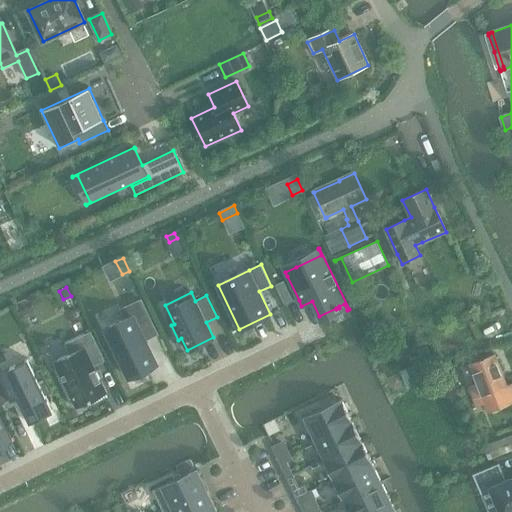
[(145,340),(157,334),(141,300),(121,310),(125,320),(106,329),(129,378),(157,365),(145,340)]
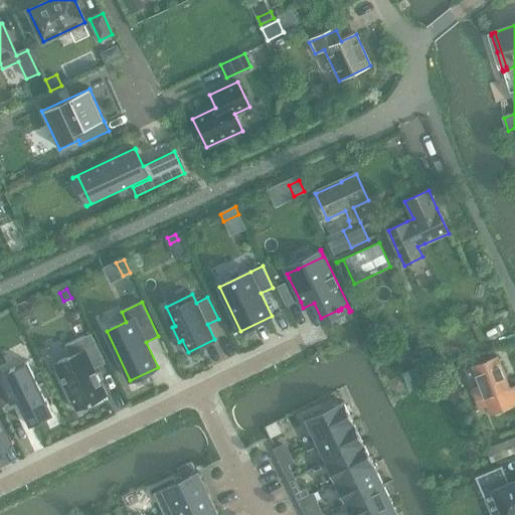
[(102,384),(102,383),(96,371),(92,364),(103,359),(92,335),(84,338),(89,347),(54,364),(76,410),(108,395),(102,384)]
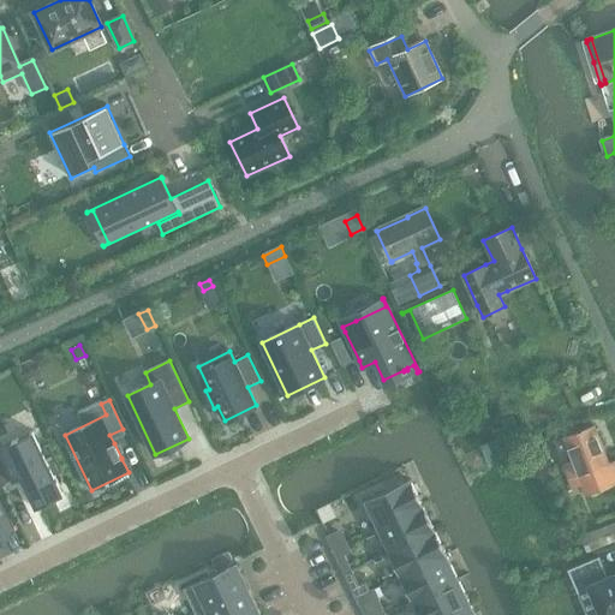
[(509,439),(520,434),(512,416),(501,421),(509,439)]
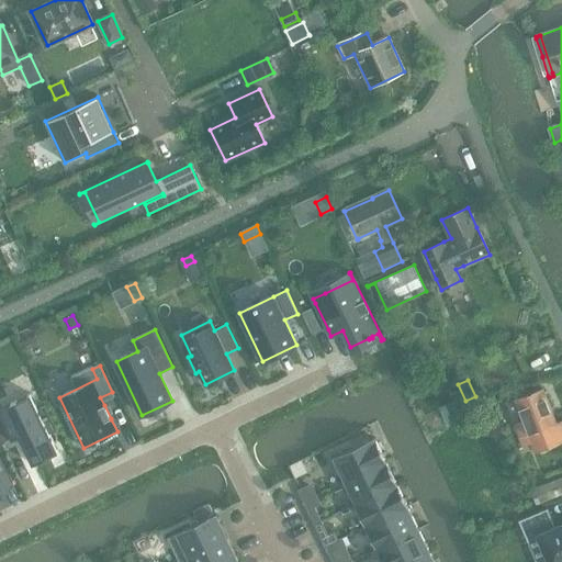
[(542,389),(515,400),(523,422),(514,425),(523,447),(531,444),(535,452),(561,441),(561,422),(557,424),(542,389)]
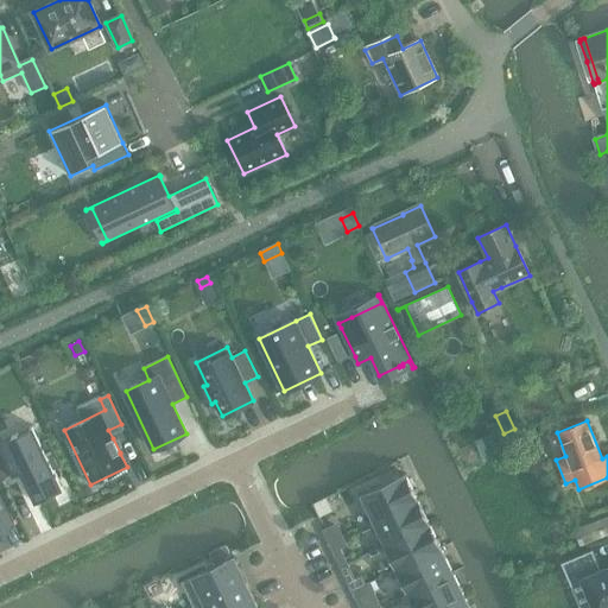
[(0,482),(20,473),(36,504),(63,489),(54,469),(61,466),(49,439),(40,443),(32,426),(0,442),(0,482)]
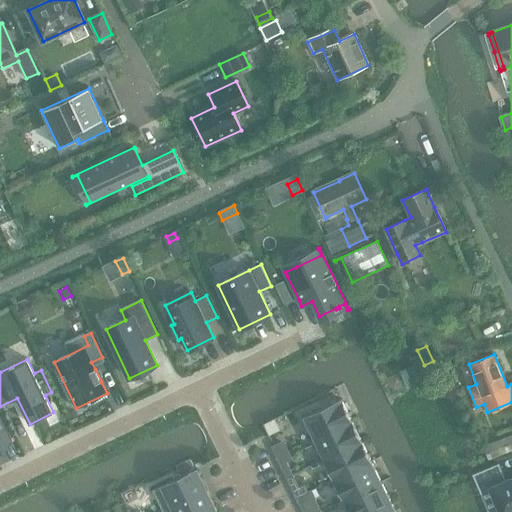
[(413,366),(401,372),(408,387),(420,381),(413,366)]
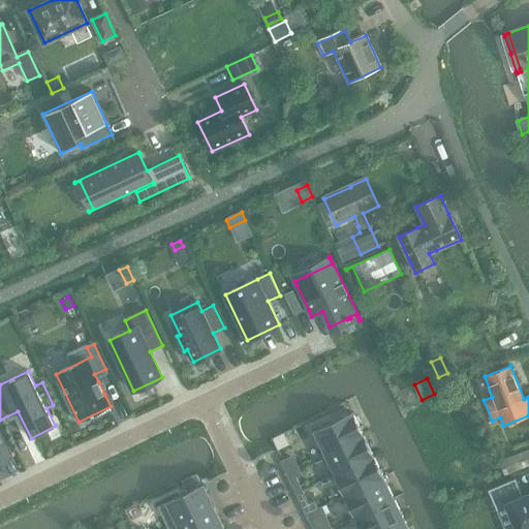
[(314,431),(324,454),(345,443),(363,435),(352,412),(335,422),(314,431)]
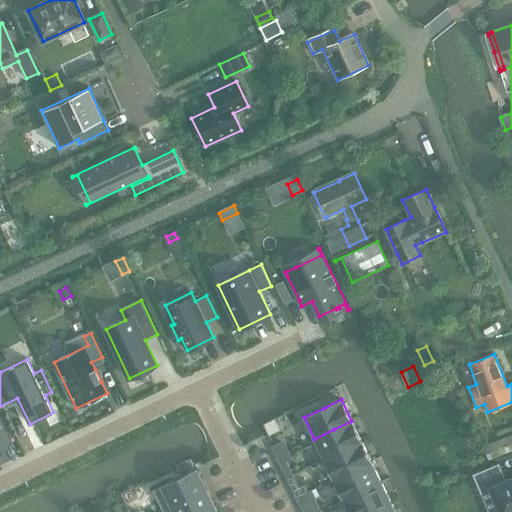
[(0,442),(10,437),(0,416),(0,442)]
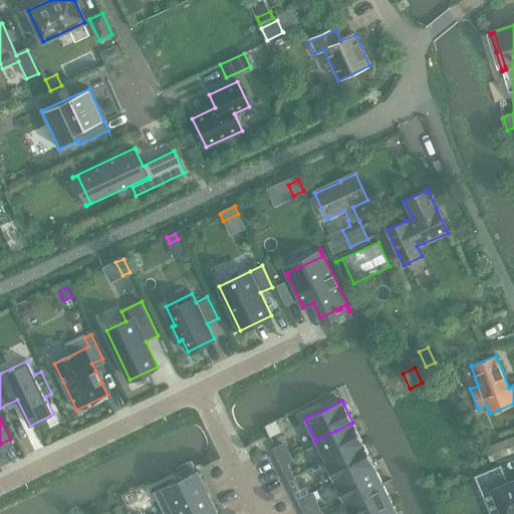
[(315,441),(325,461),(345,452),(362,444),(352,423),(335,431),(315,441)]
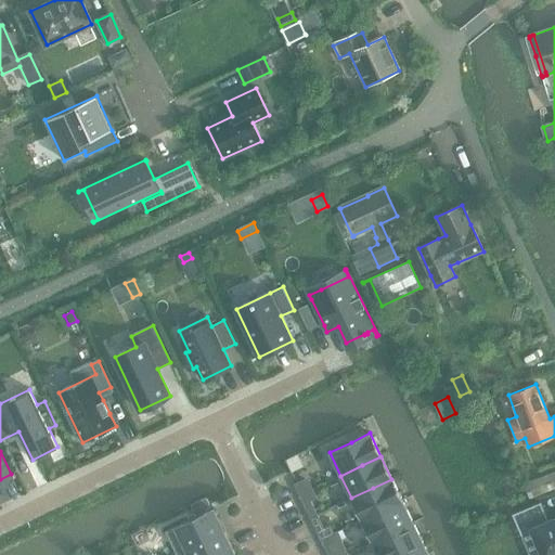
[(530,498),(554,488),(554,472),(525,485),(530,498)]
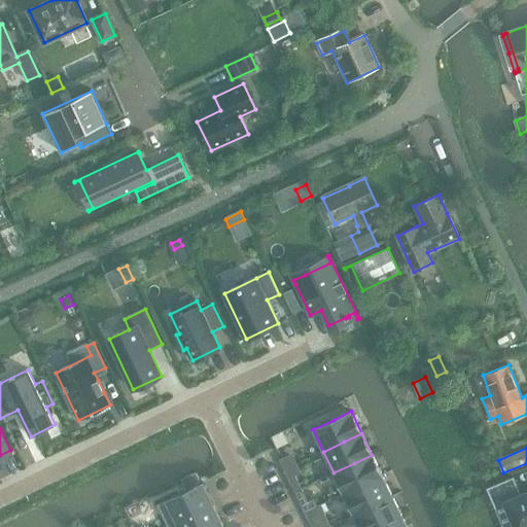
[(334,472),(344,494),(364,485),(382,476),(372,455),(354,463),(334,472)]
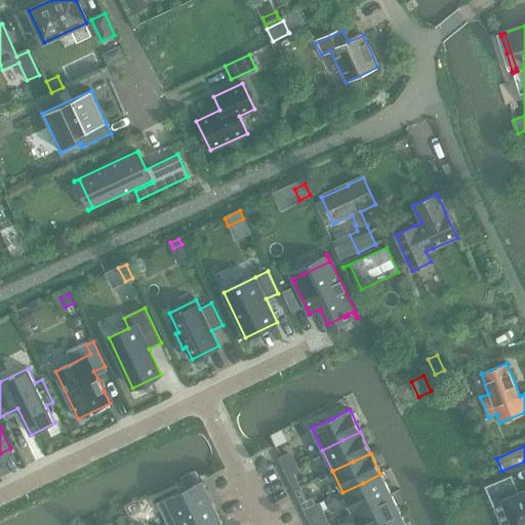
[(295,463),(291,456),(281,461),(284,469),(295,463)]
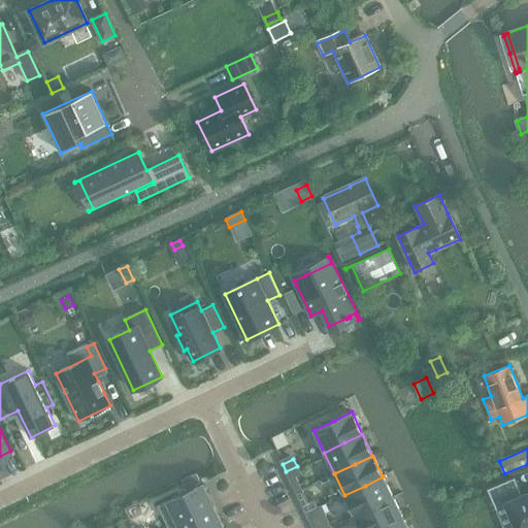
[(300,473),(297,466),(286,471),(289,479),(294,476),(300,473)]
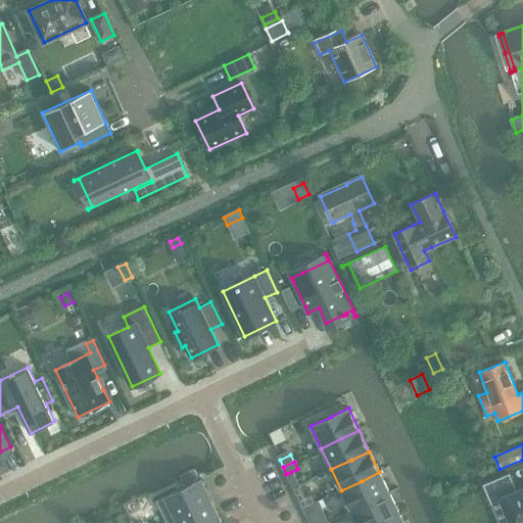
[(286,474),(299,502),(304,498),(291,472),(286,474)]
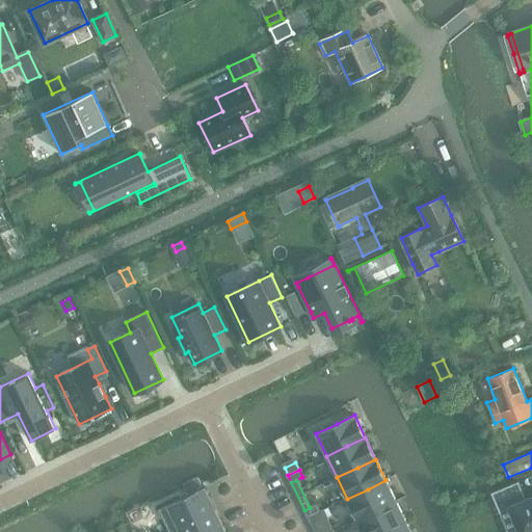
[(347,499),(357,521),(377,510),(396,502),(386,480),(368,489),(347,499)]
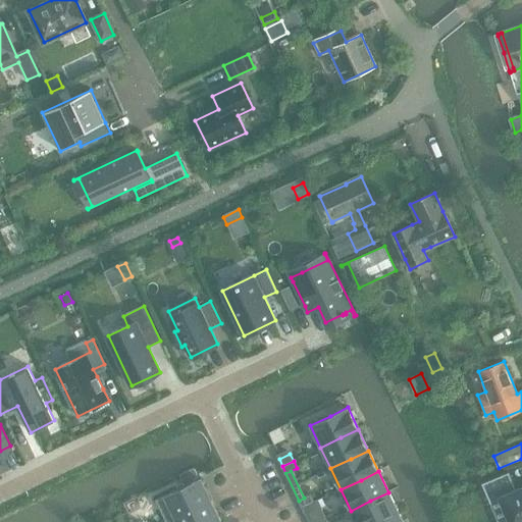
[(521,489),(516,491),(509,473),(482,483),(490,504),(502,499),(511,521),(521,521),(521,488),(521,489)]
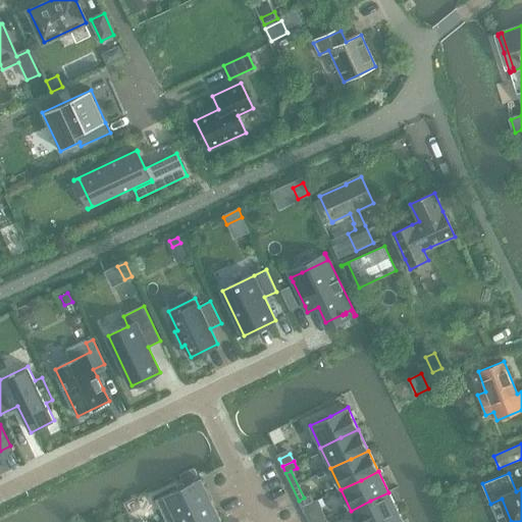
[(211,501),(201,478),(164,497),(155,501),(165,521),(174,518),(211,501)]
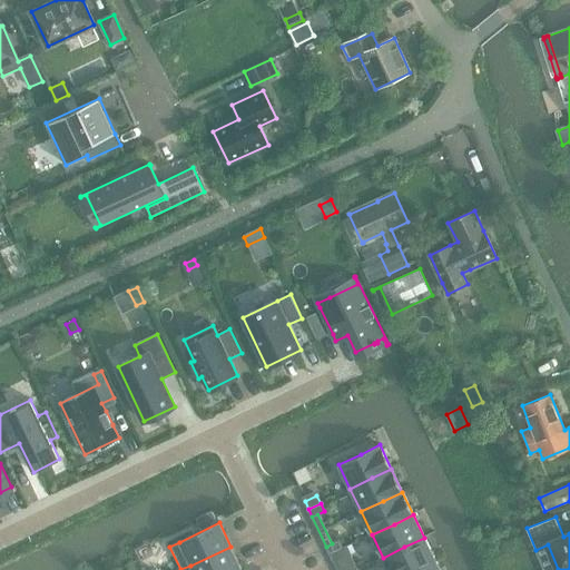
[(383,558),(389,569),(414,569),(415,569),(435,560),(424,538),(404,547),(383,558)]
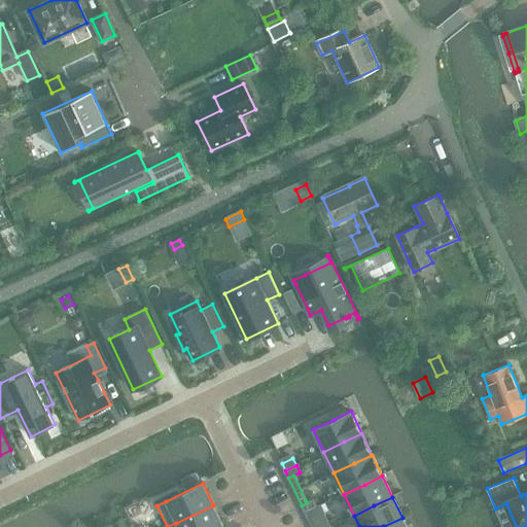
[(317,507),(313,499),(307,502),(302,505),(306,513),(317,507)]
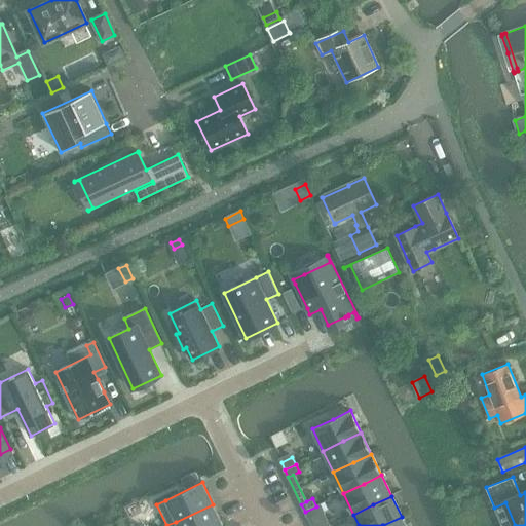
[(221,525),(223,525),(213,504),(176,522),(166,525),(170,525),(172,525),(221,525)]
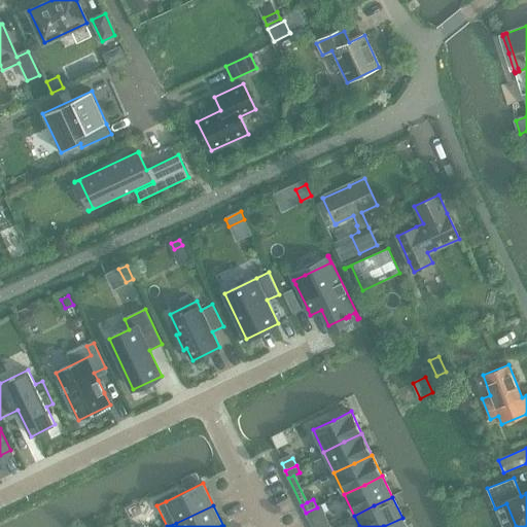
[(324,513),(320,505),(317,507),(306,513),(309,520),(314,518),(324,513)]
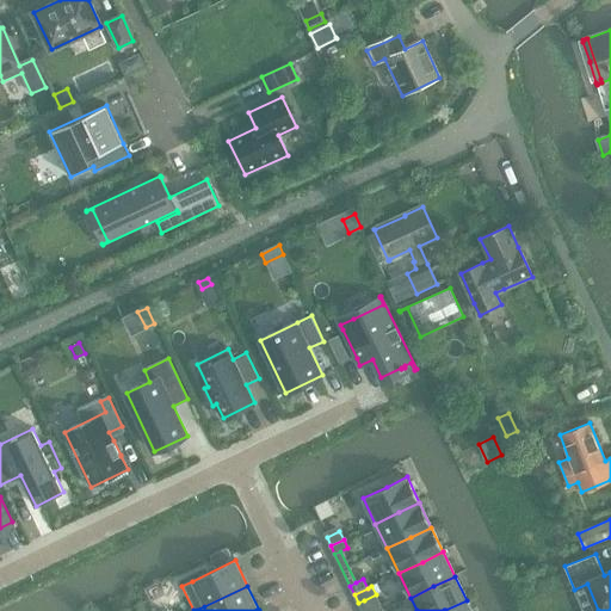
[(358,603),(362,610),(369,610),(364,600),(358,603)]
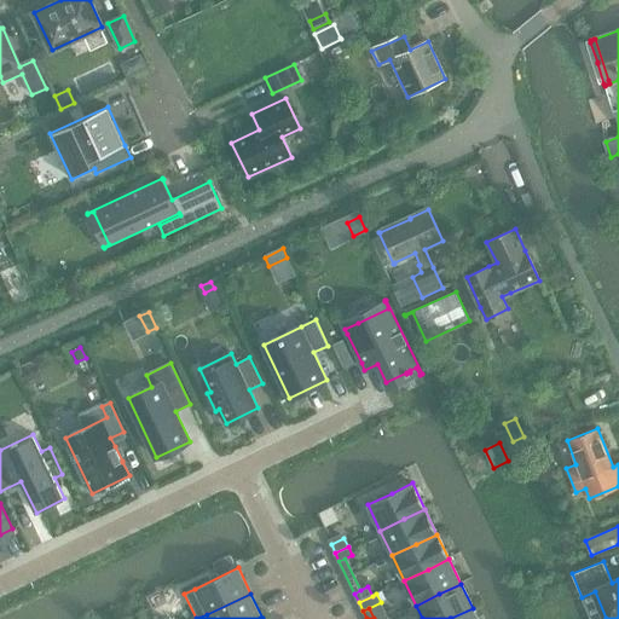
[(450,618),(478,618),(473,608),(451,618),(450,618)]
